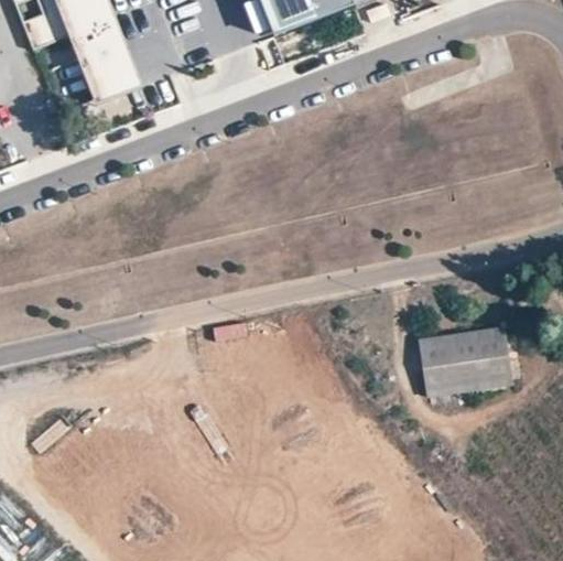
[(118,24),(108,0),(54,0),(58,8),(23,22),(34,49),(68,34),(74,49),(87,43),(90,52),(117,42),(111,28),(118,24)]
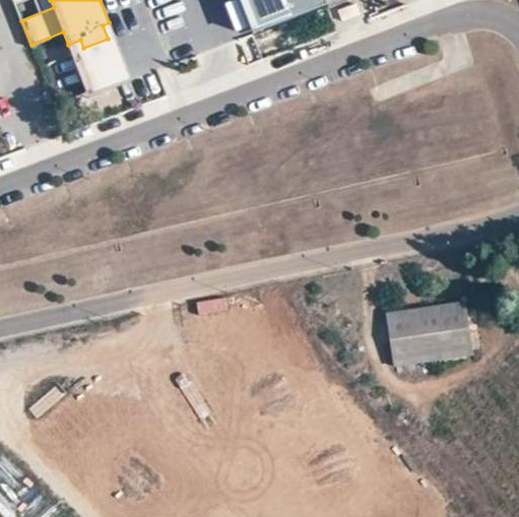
[(327,4),(325,0),(239,0),(250,25),(289,9),(293,17),(327,4)]
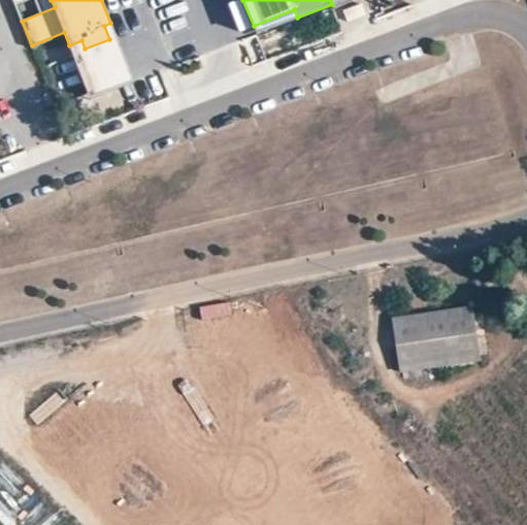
[(342,8),(346,19),(364,11),(360,1),(342,8)]
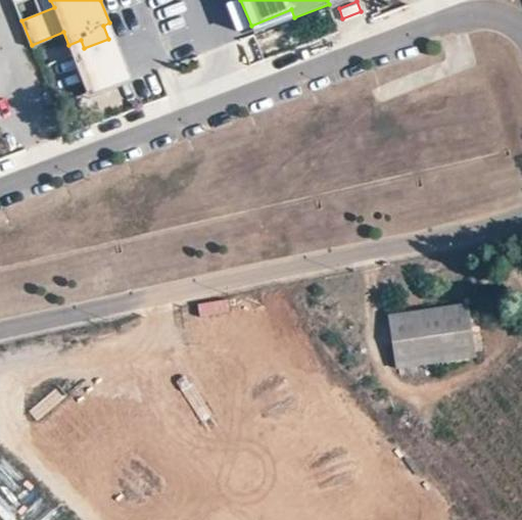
[(254,34),(294,17),(291,9),(251,26),(254,34)]
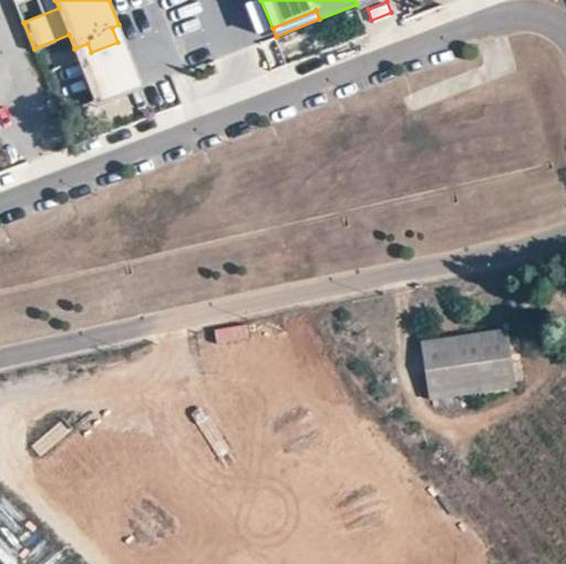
[(144,86),(119,24),(112,28),(117,42),(91,52),(88,43),(74,49),(96,104),(144,86)]
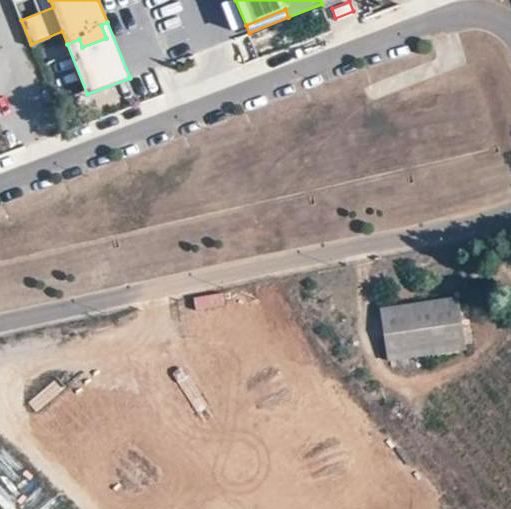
[(467,349),(458,296),(381,307),(387,361),(467,349)]
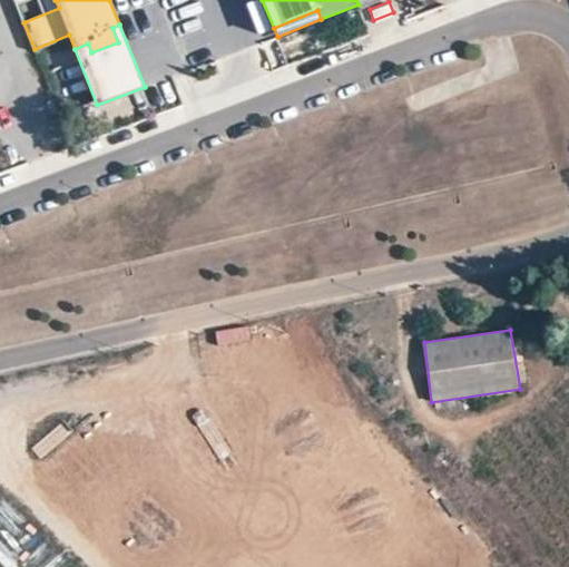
[(18,566),(0,548),(0,566),(18,566)]
